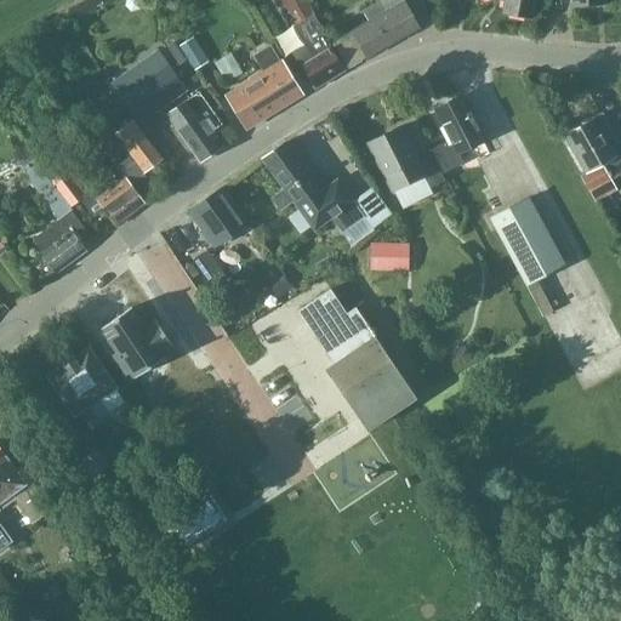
[(315,87),(342,70),(328,47),(331,45),(303,0),(280,0),(289,13),(294,11),(301,24),(294,28),(312,57),(301,64),(315,87)]
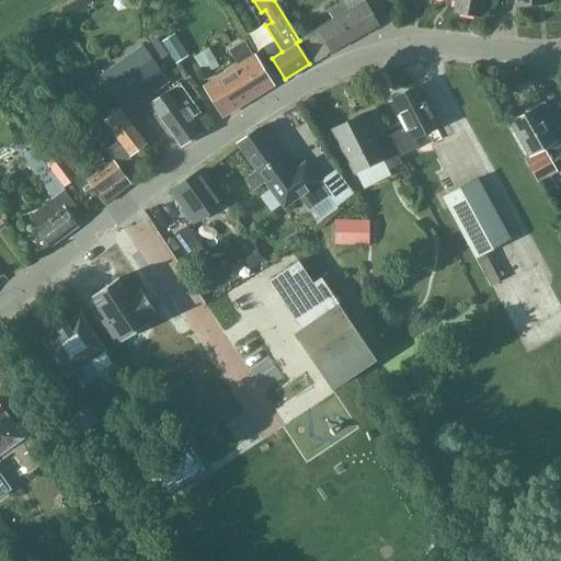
[(332,50),(377,24),(363,0),(340,0),(327,8),(332,18),(316,26),(317,27),(318,26),(332,50)]
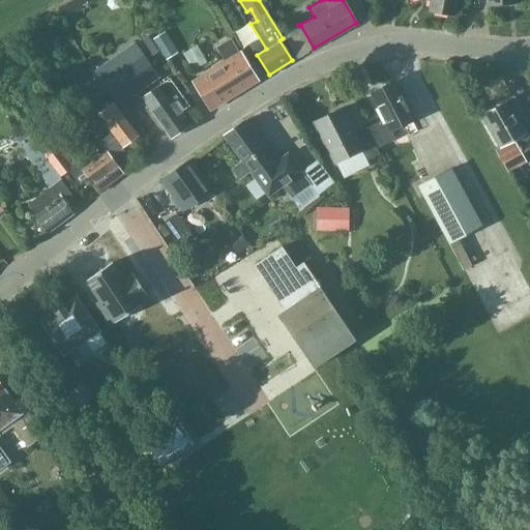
[(424,0),(429,1),(427,10),(451,16),(453,0),(424,0)]
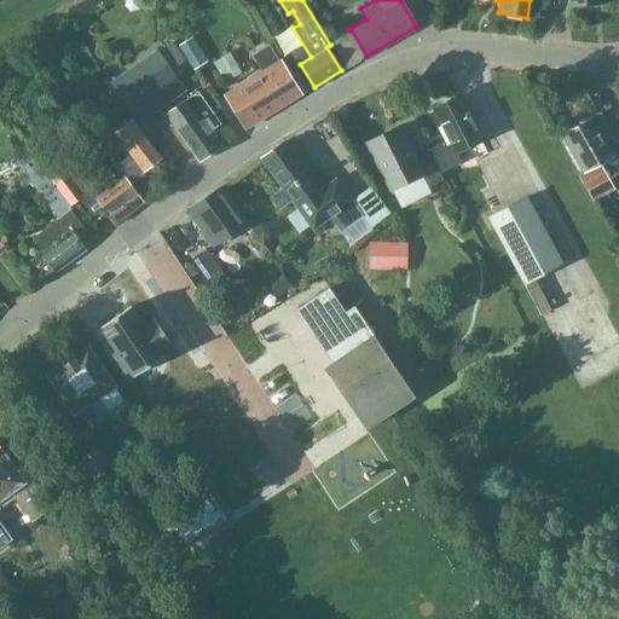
[(347,67),(366,56),(351,29),(350,30),(331,41),(347,67)]
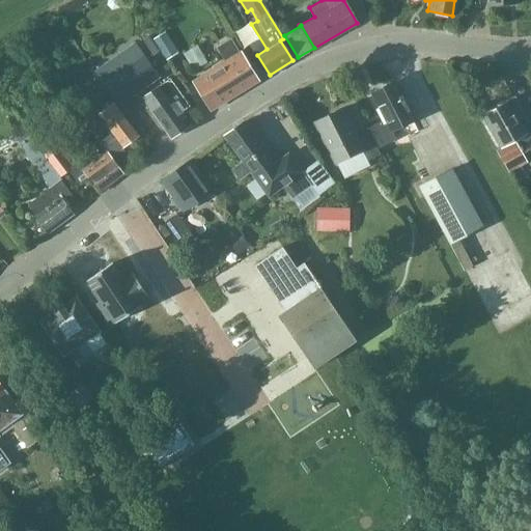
[(164,32),(151,39),(157,48),(159,51),(165,60),(176,53),(164,32)]
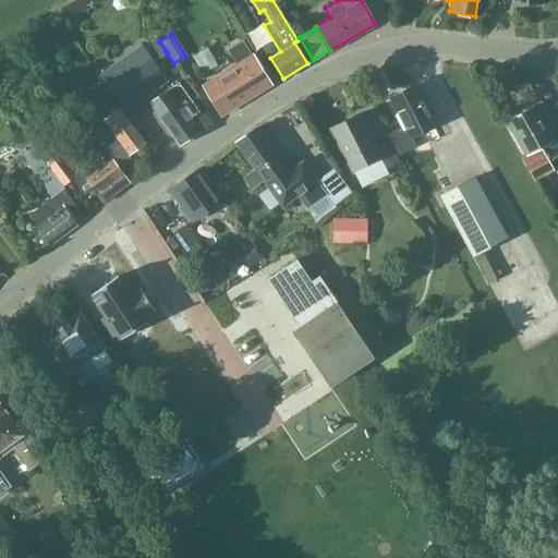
[(157,38),(149,43),(160,58),(167,53),(165,50),(159,41),(157,38)]
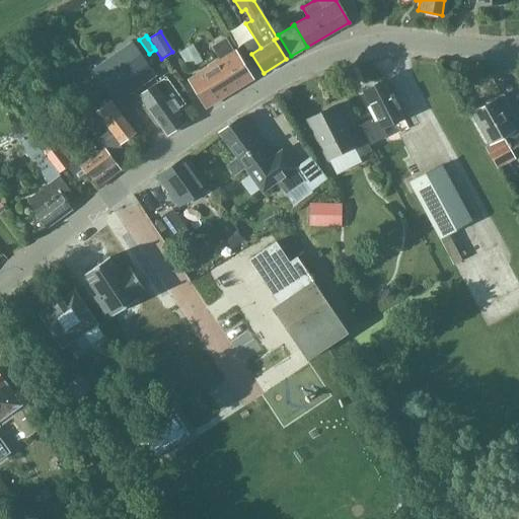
[(221,61),(188,80),(201,103),(215,94),(218,100),(250,79),(235,53),(226,36),(212,45),(221,61)]
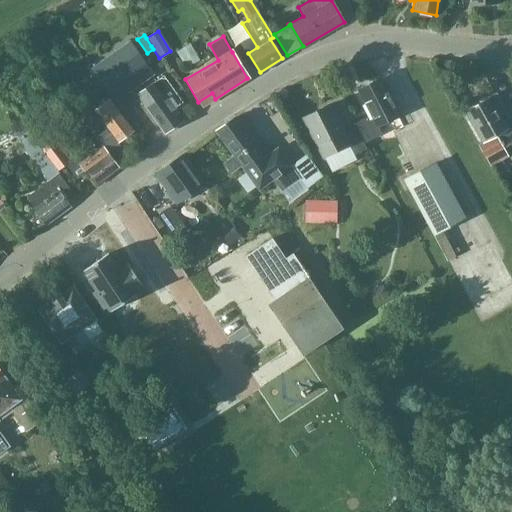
[(114,101),(153,74),(138,52),(99,79),(114,101)]
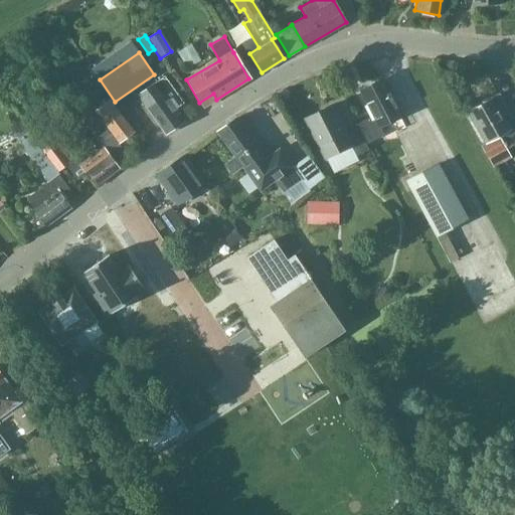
[(184,105),(171,87),(164,76),(137,96),(165,136),(182,125),(173,112),(184,105)]
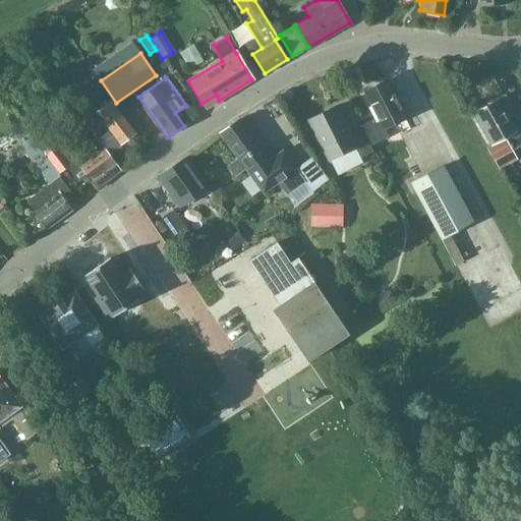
[(384,129),(405,118),(385,81),(363,93),(377,118),(361,126),(372,147),(389,138),(384,129)]
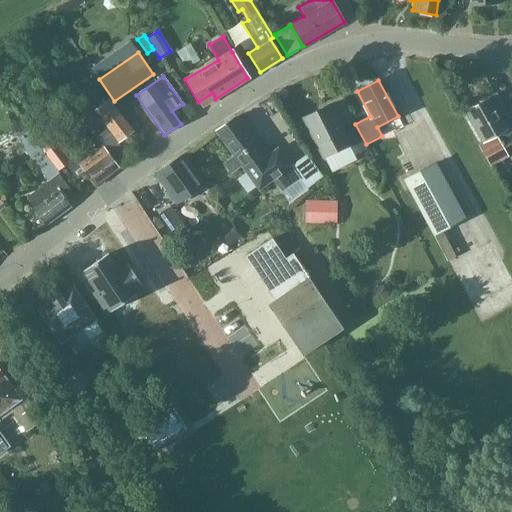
[(508,156),(503,147),(511,141),(511,127),(494,96),(464,112),(481,142),(478,144),(490,166),(508,156)]
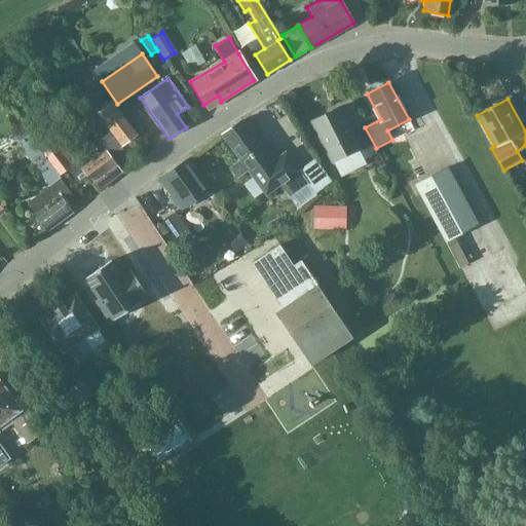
[(77,162),(71,166),(67,170),(78,184),(87,177),(98,191),(123,173),(115,162),(119,158),(124,152),(121,147),(138,134),(112,102),(97,113),(110,132),(98,141),(104,149),(81,167),(77,162)]
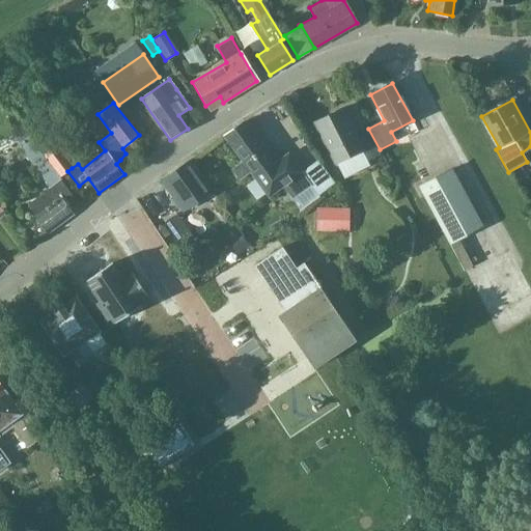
[(312,121),(334,165),(362,150),(367,161),(380,155),(368,132),(358,137),(342,107),(312,121)]
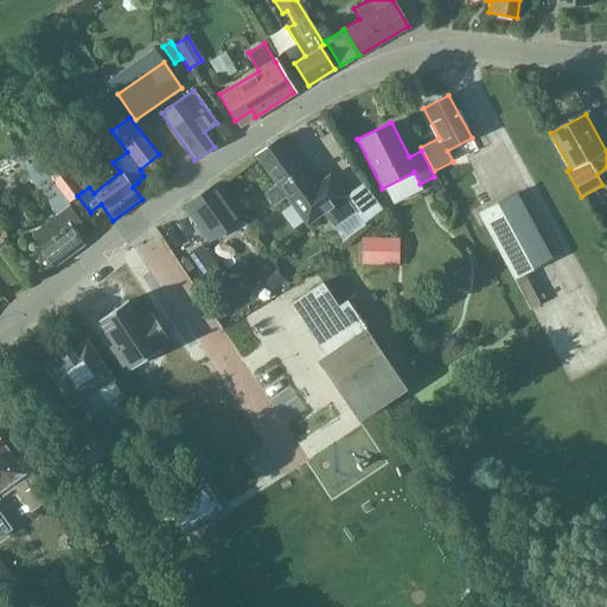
[(332,228),(353,212),(363,224),(383,210),(363,184),(343,198),(327,177),(312,187),(278,140),(255,157),(275,185),(264,193),(274,206),(285,197),(305,224),(320,212),(332,228)]
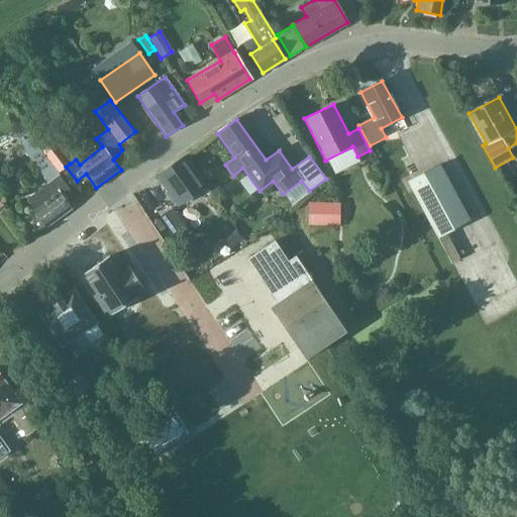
[(40,151),(32,140),(30,137),(20,144),(48,182),(26,198),(33,208),(32,208),(46,227),(72,209),(68,203),(76,198),(58,173),(41,150),(40,151)]
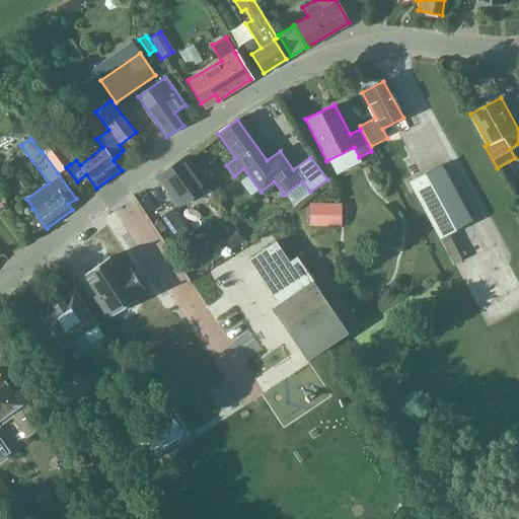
[(42,151),(58,173),(66,167),(70,164),(54,142),(42,151)]
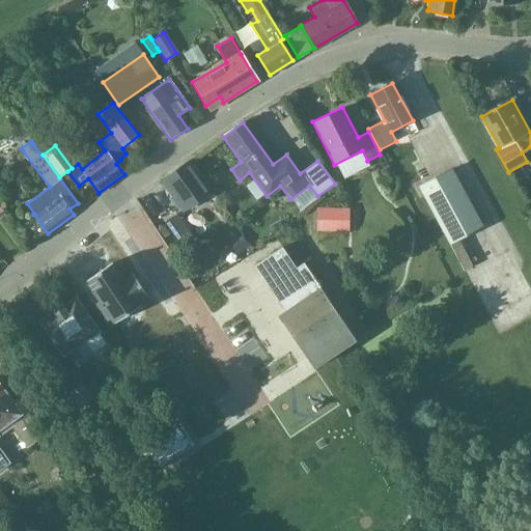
[(182,212),(210,191),(189,161),(160,180),(182,212)]
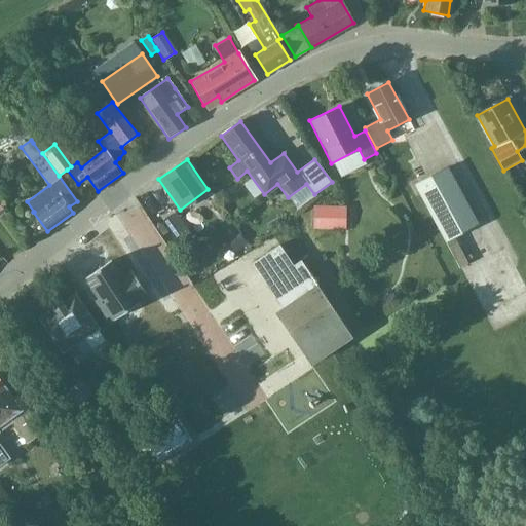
[(414,184),(413,185),(445,242),(459,268),(468,264),(454,237),(477,224),(446,167),(414,184)]
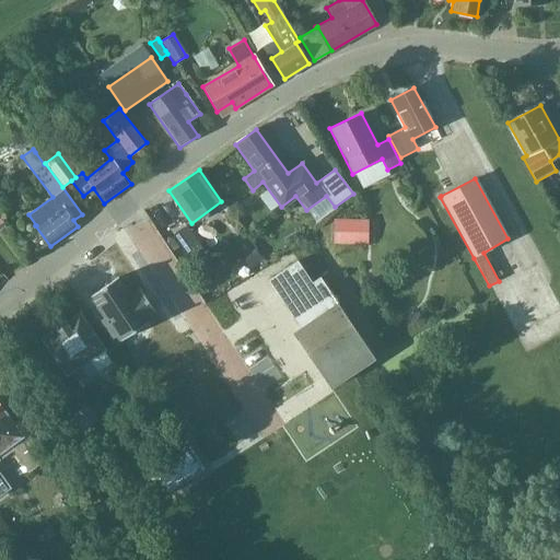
[(333,245),(368,245),(368,221),(334,220),(333,245)]
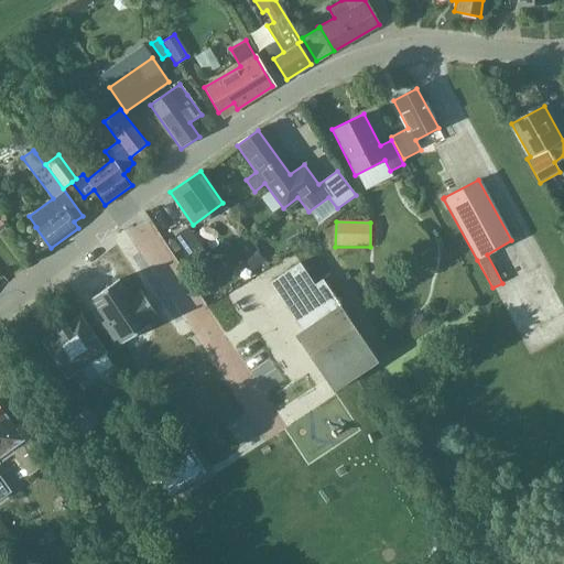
[(190,261),(203,253),(187,229),(174,237),(190,261)]
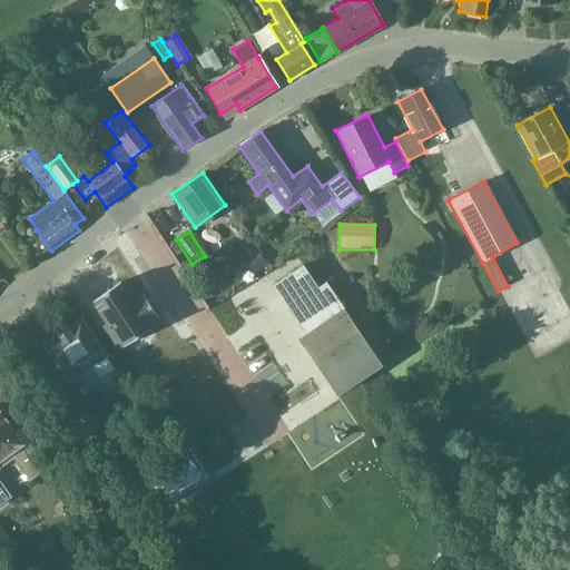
[(259,254),(245,264),(252,275),(266,265),(259,254)]
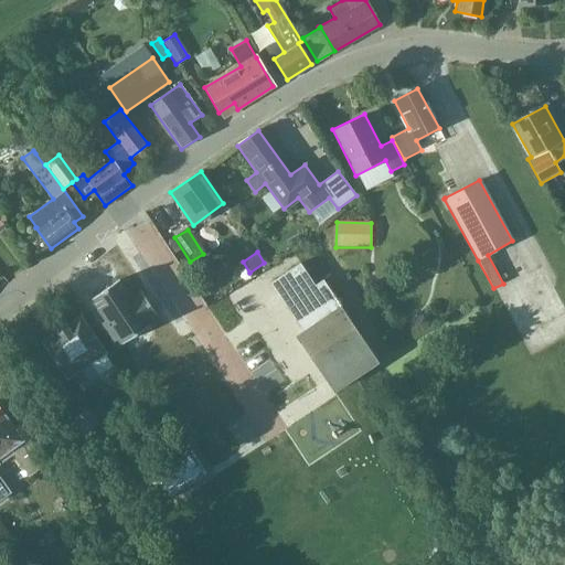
[(376,364),(379,363),(356,329),(323,279),(315,285),(300,263),(272,281),(304,330),(297,334),(334,392),(376,364)]
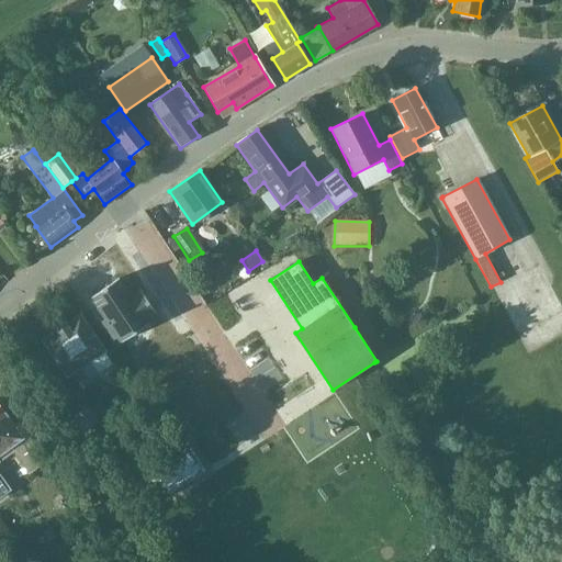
[(102,321),(114,339),(117,336),(121,341),(148,323),(146,319),(156,313),(139,289),(130,295),(117,278),(90,296),(105,318),(102,321)]
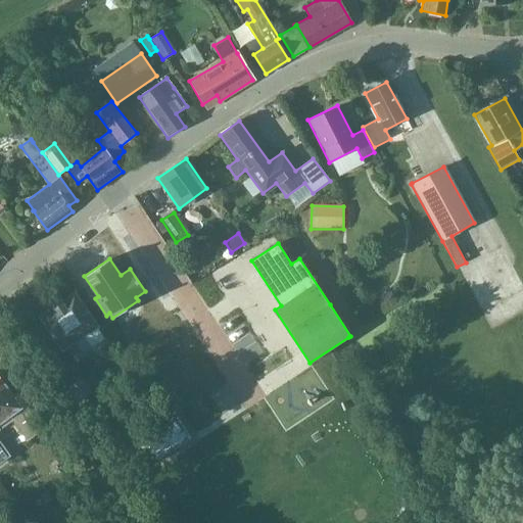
[(522,276),(520,268),(511,271),(519,294),(522,292),(522,276)]
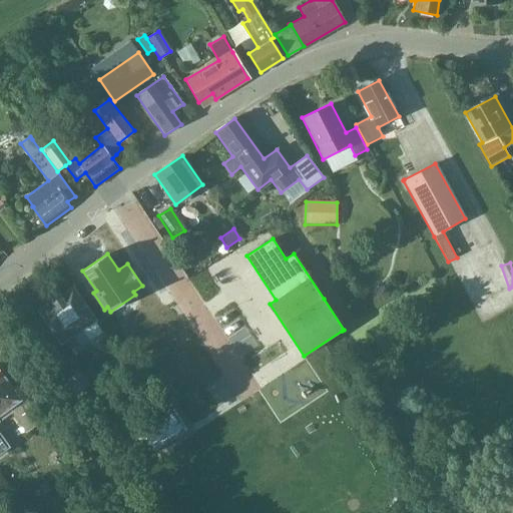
[(136,303),(164,351),(237,308),(241,316),(255,307),(238,279),(206,298),(190,271),(136,303)]
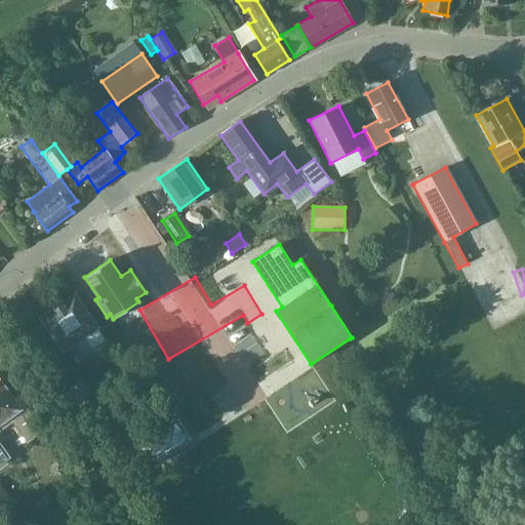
[(73,294),(37,318),(61,353),(83,337),(91,350),(104,341),(73,294)]
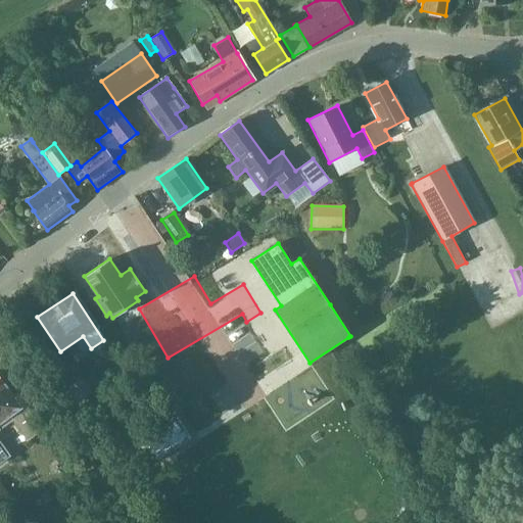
[(270,371),(287,366),(282,349),(265,354),(270,371)]
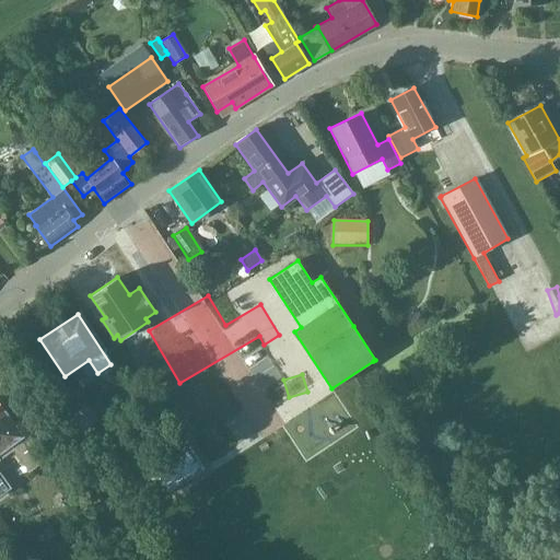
[(92,428),(80,410),(90,404),(74,381),(60,391),(65,398),(51,406),(73,441),(92,428)]
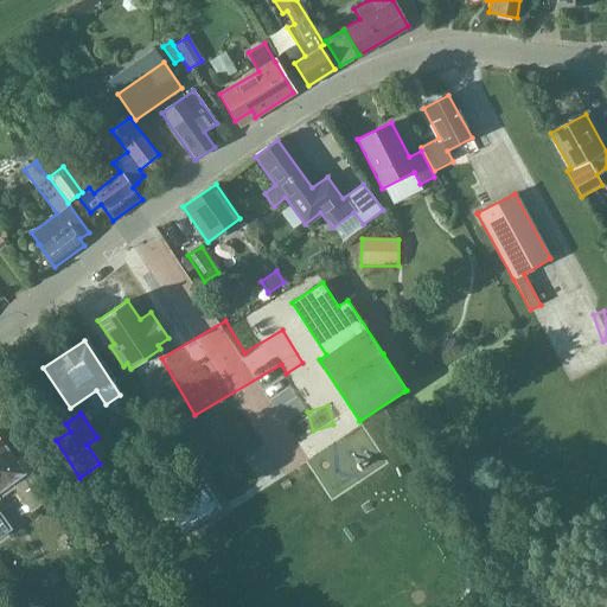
[(0,532),(11,524),(0,509),(0,497),(13,487),(30,511),(48,498),(25,468),(19,472),(0,446),(0,532)]
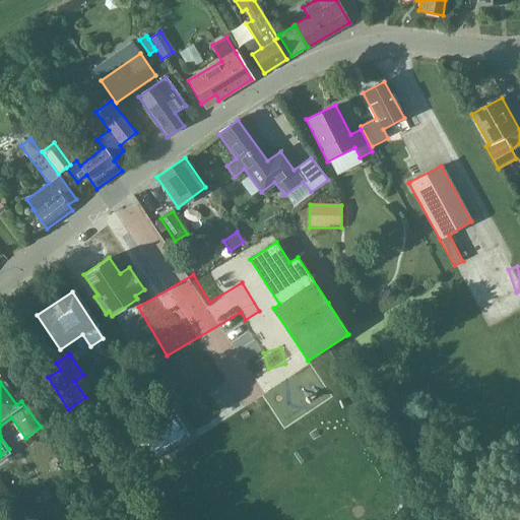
[(173,410),(131,437),(149,462),(190,436),(173,410)]
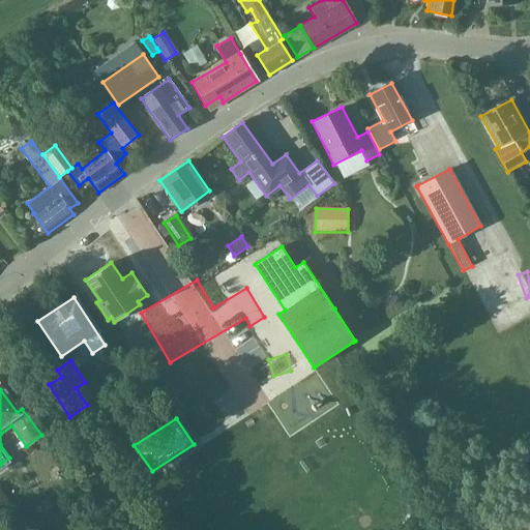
[(0,509),(10,503),(0,489),(0,509)]
